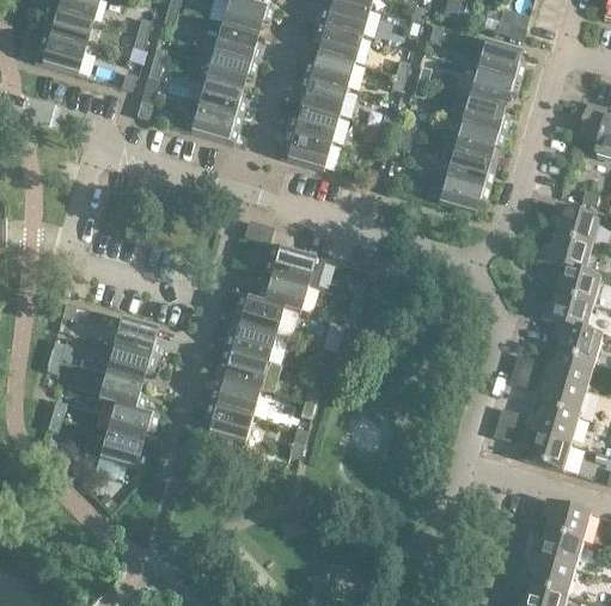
[(61,0),(57,10),(93,19),(99,0),(61,0)]
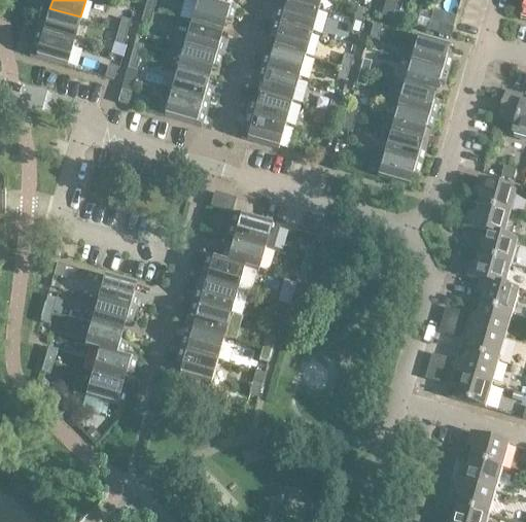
[(146,0),(146,1),(144,7),(153,9),(155,0),(146,0)]
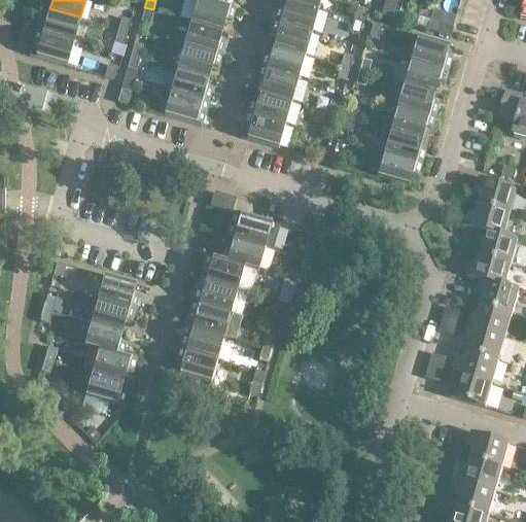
[(197,0),(190,21),(222,29),(225,20),(232,21),(236,7),(221,3),(221,4),(208,0),(197,0)]
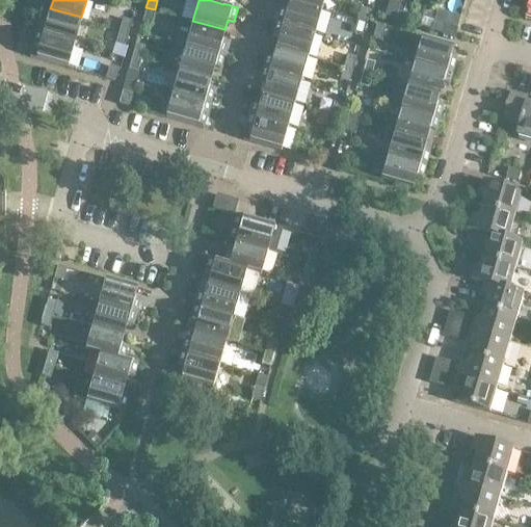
[(321,6),(297,0),(288,0),(286,8),(281,6),(276,20),(314,31),(321,6)]
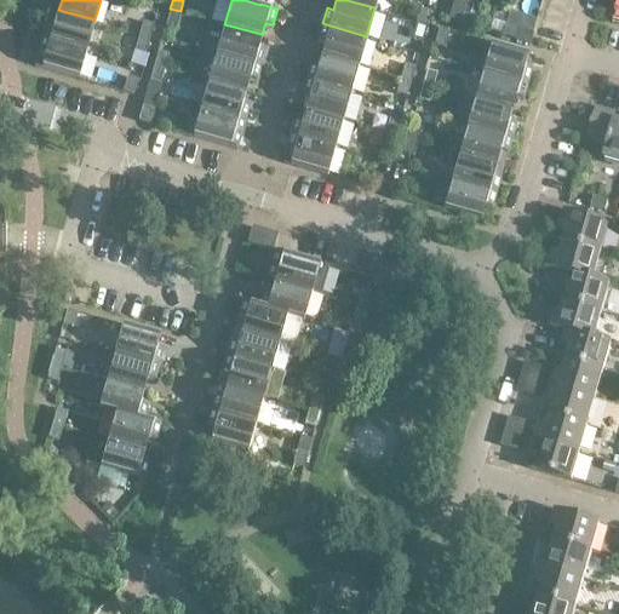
[(422,6),(417,19),(427,23),(431,9),(422,6)]
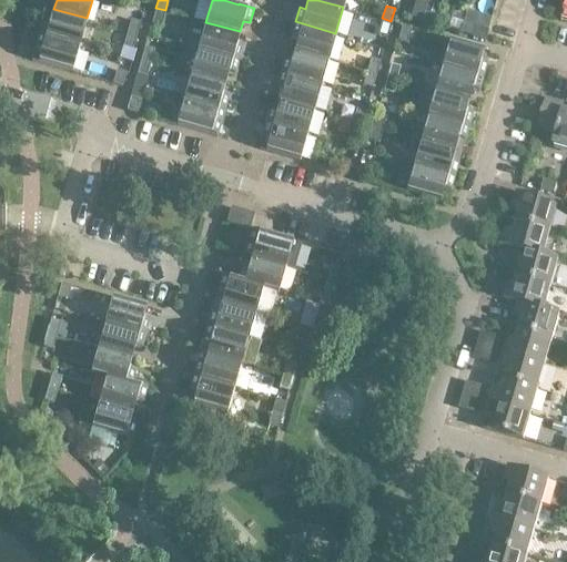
[(47,7),(40,32),(80,43),(87,18),(53,9),(47,7)]
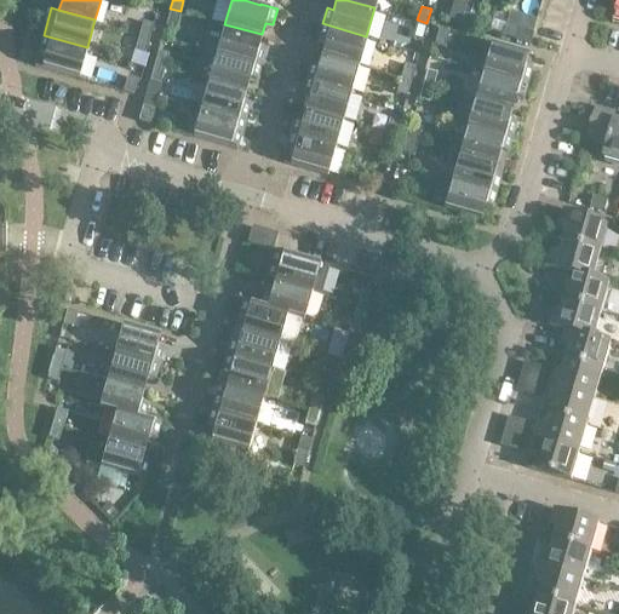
[(181,11),(170,9),(166,23),(176,26),(181,11)]
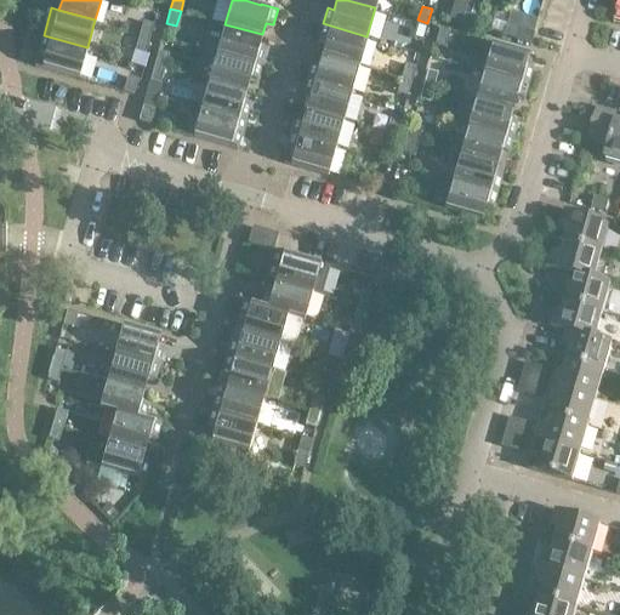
[(461,21),(476,24),(479,13),(464,10),(461,21)]
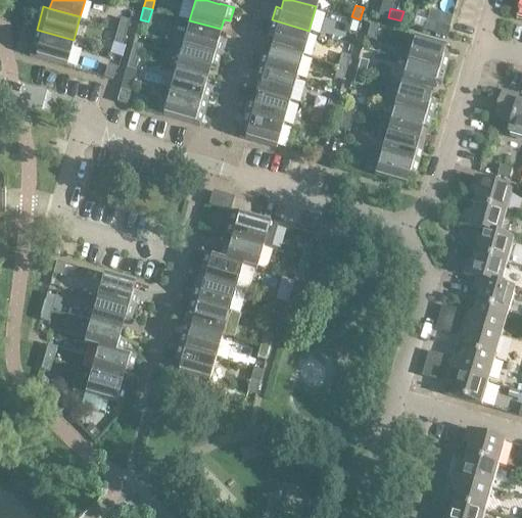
[(416,15),(404,11),(400,20),(414,25),(416,15)]
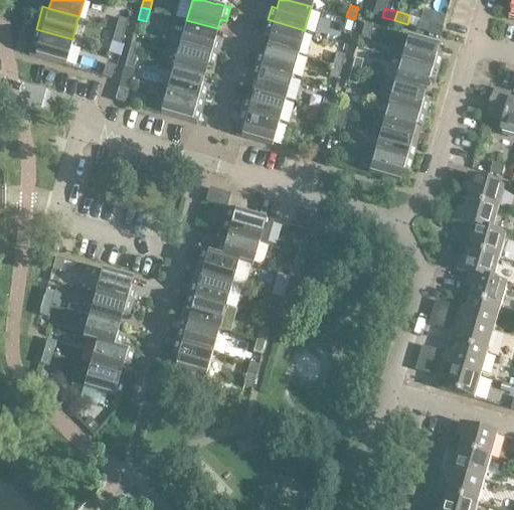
[(119,15),(116,27),(124,29),(127,18),(119,15)]
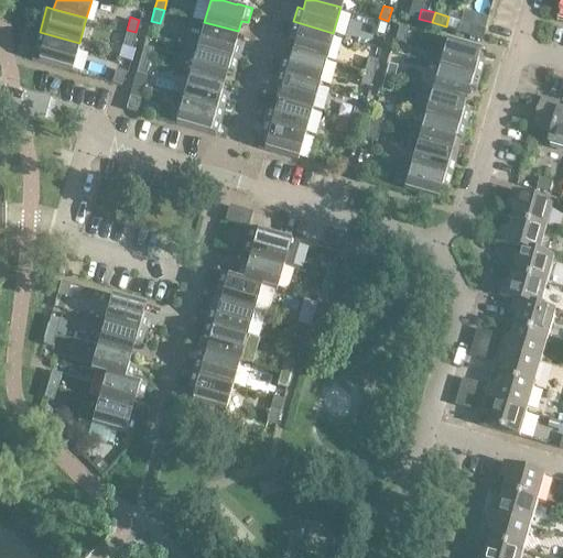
[(388,21),(379,18),(376,31),(385,34),(388,21)]
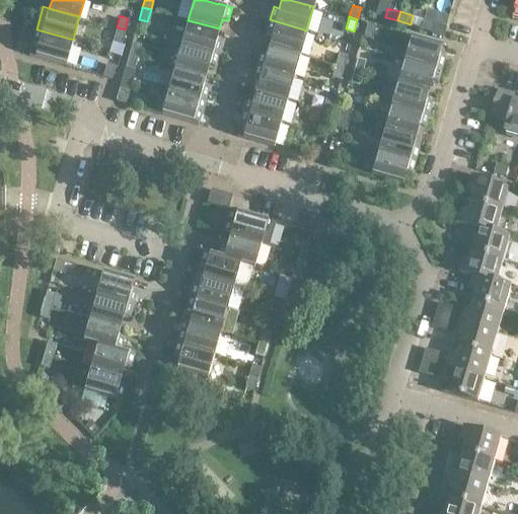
[(306,30),(270,19),(267,31),(272,33),(269,44),(300,52),(306,30)]
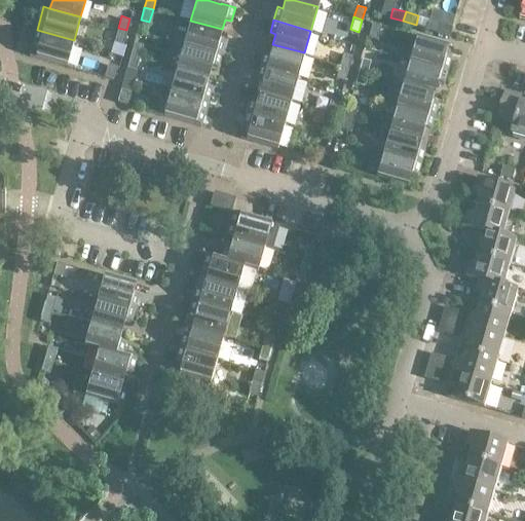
[(222,29),(190,21),(184,43),(221,54),(225,41),(219,39),(222,29)]
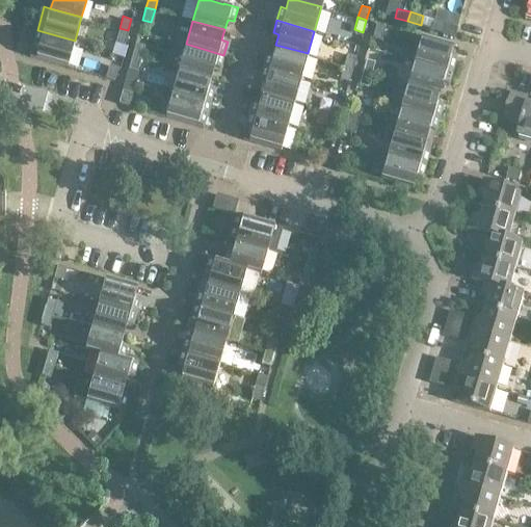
[(443,30),(455,34),(457,25),(445,22),(443,30)]
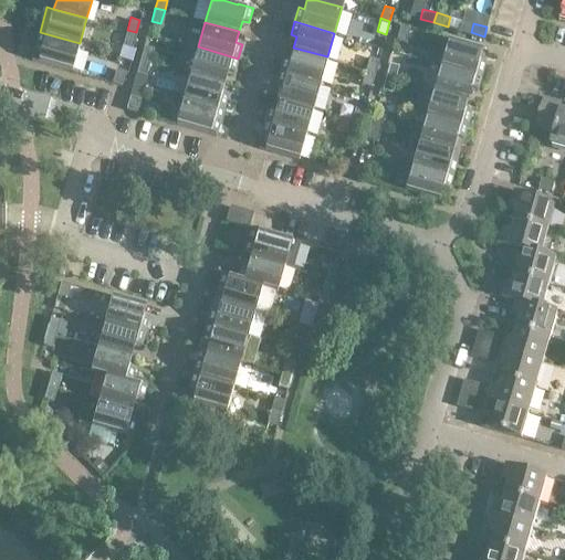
[(400,24),(397,38),(406,40),(410,27),(400,24)]
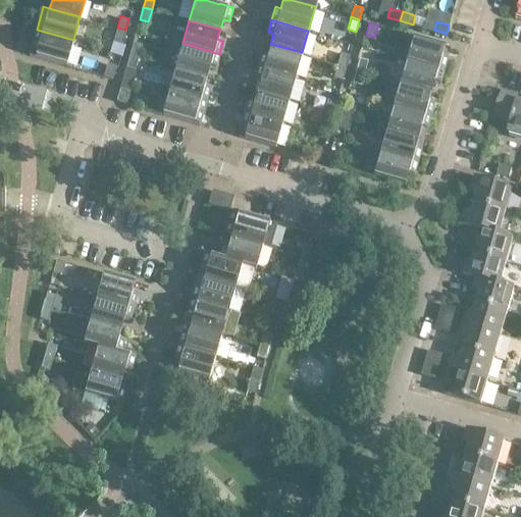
[(125,30),(117,28),(113,40),(122,43),(125,30)]
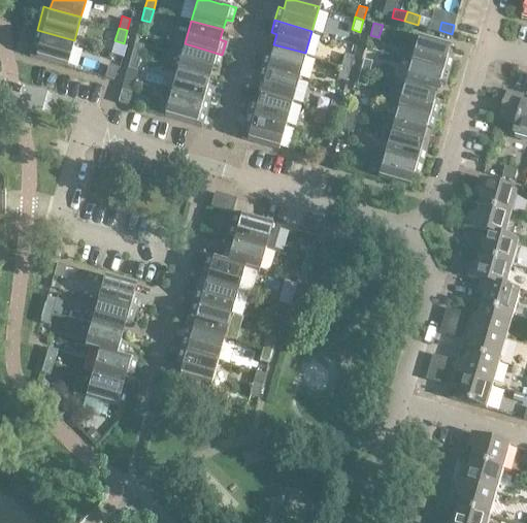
[(74,40),(37,30),(33,43),(39,44),(36,55),(67,64),(74,40)]
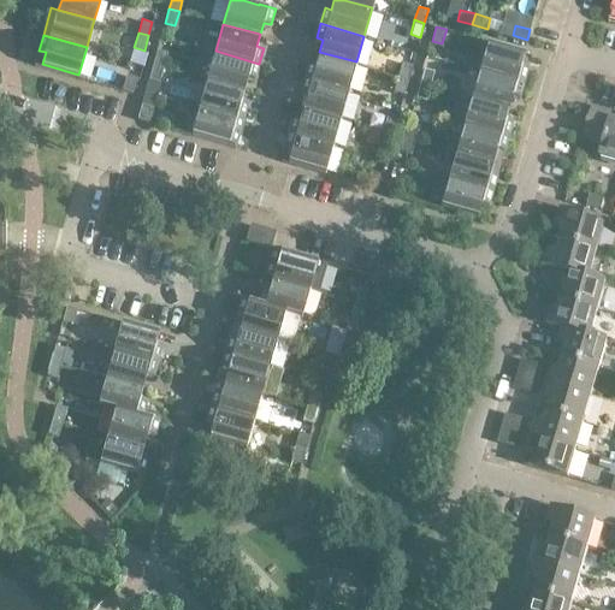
[(488,41),(480,69),(524,81),(528,66),(521,64),(525,52),(488,41)]
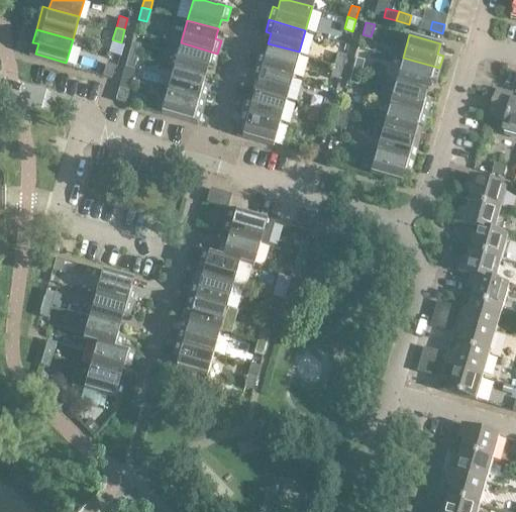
[(140,42),(132,39),(128,52),(137,55),(140,42)]
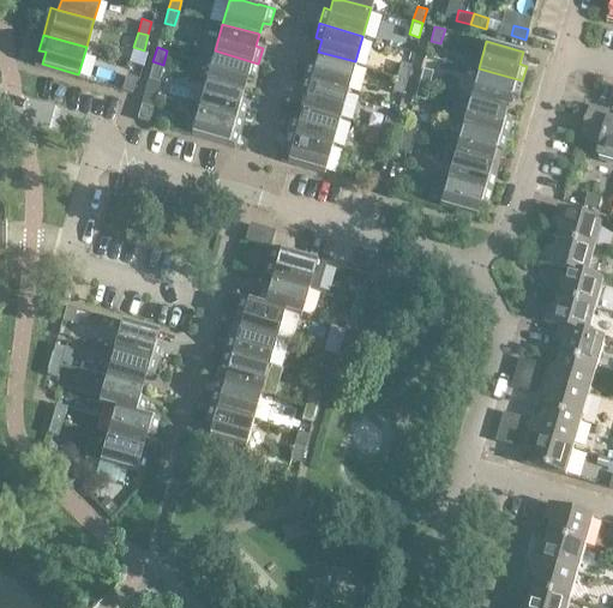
[(258,64),(215,50),(208,78),(244,88),(247,76),(254,78),(258,64)]
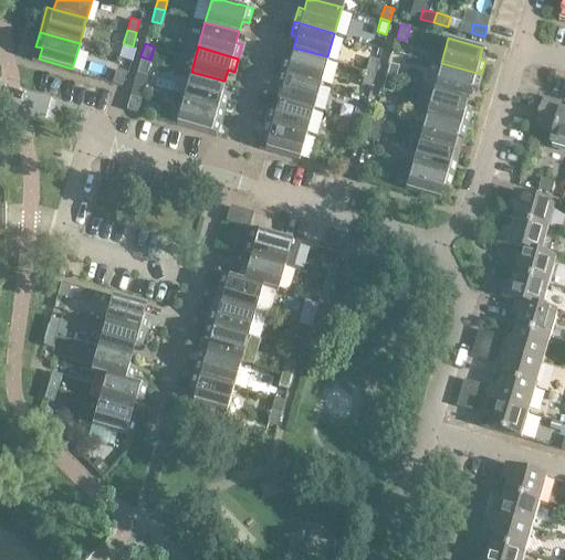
[(327,56),(293,48),(291,57),(284,56),(281,71),(320,82),(327,56)]
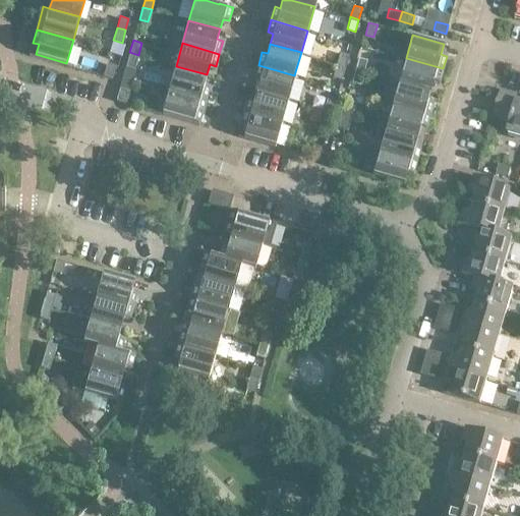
[(341,51),(337,63),(345,65),(349,53),(341,51)]
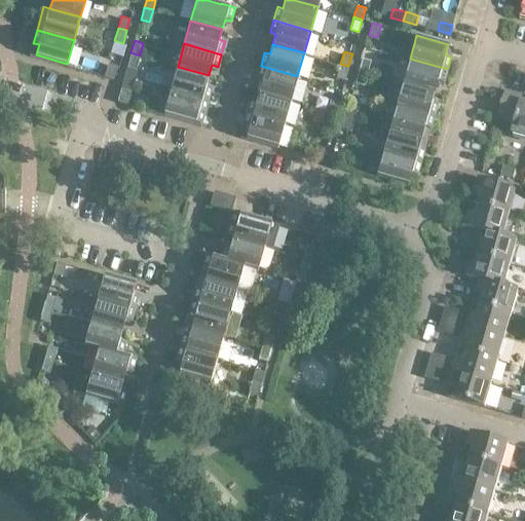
[(140,56),(130,52),(127,65),(136,68),(140,56)]
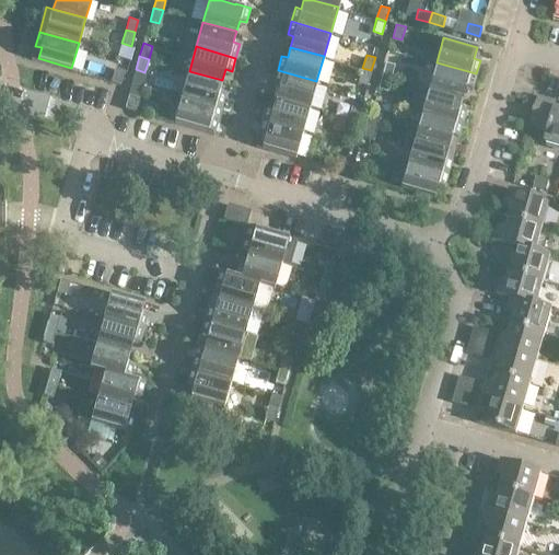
[(386,60),(382,73),(392,77),(395,64),(386,60)]
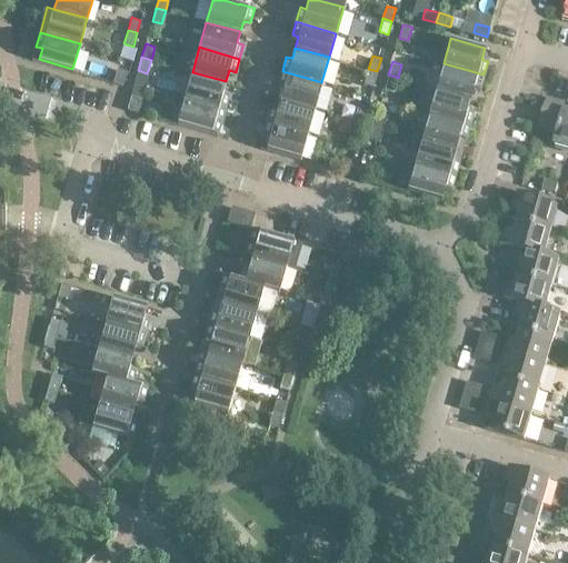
[(484,74),(444,63),(436,89),(470,98),(474,88),(479,89),(484,74)]
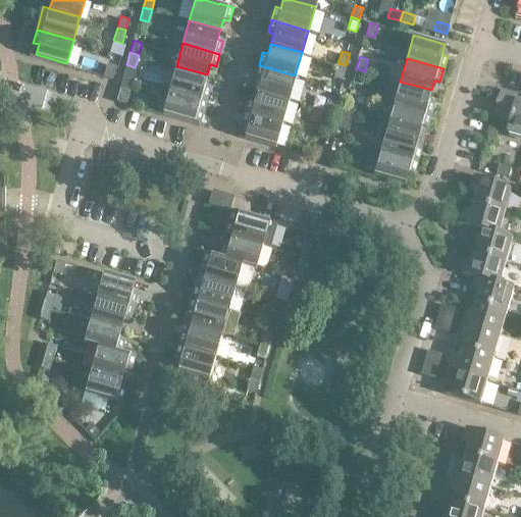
[(107,62),(104,74),(112,76),(116,64),(107,62)]
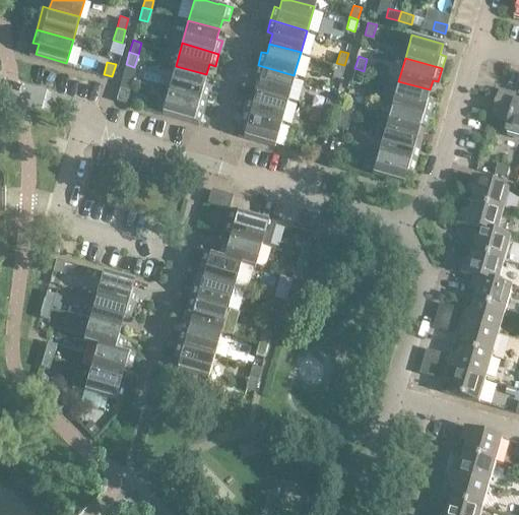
[(344,65),(336,63),(333,75),(341,78),(344,65)]
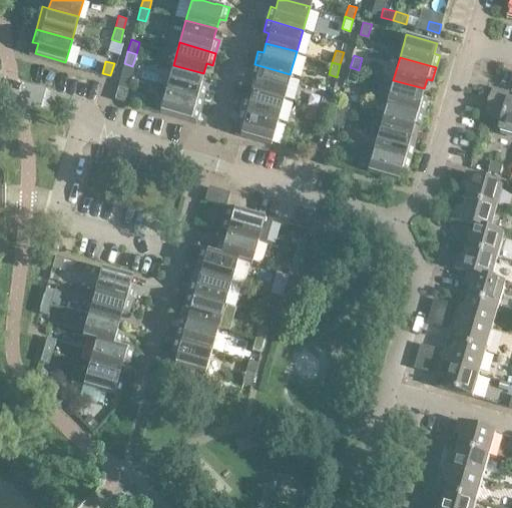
[(290,74),(254,64),(250,76),(256,78),(252,87),(284,96),(290,74)]
